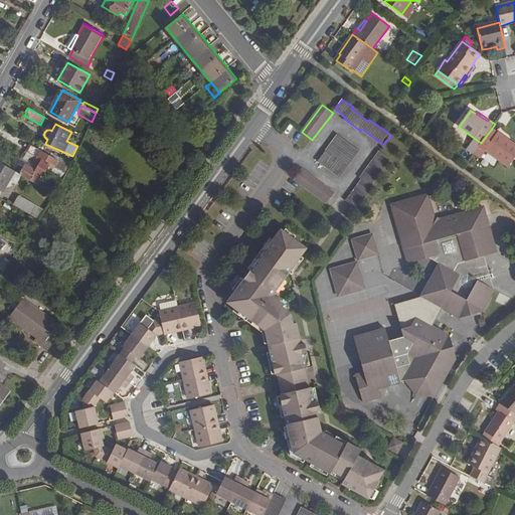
[(514,142),(511,140),(509,143),(497,134),(491,130),(481,143),(478,146),(485,152),(509,168),(514,159),(514,142)]
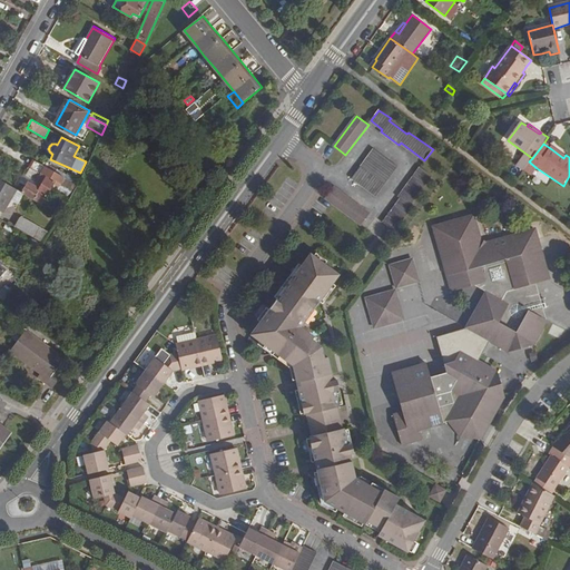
[(552,146),(550,148),(563,158),(566,155),(552,146)]
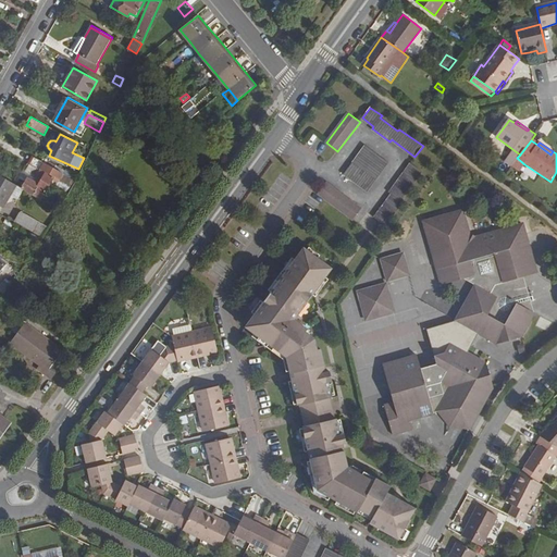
[(367,192),(390,162),(366,146),(344,175),(367,192)]
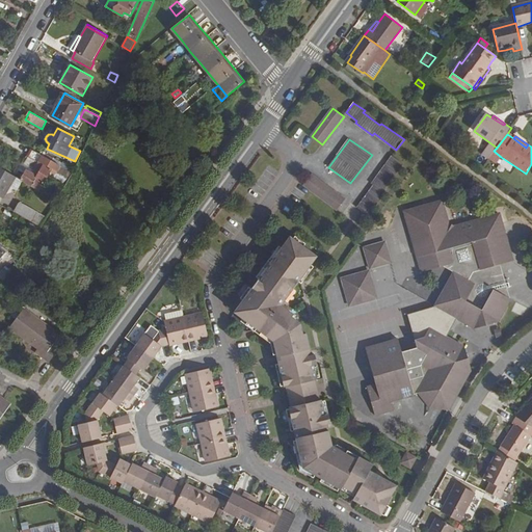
[(489,142),(481,155),(487,159),(488,159),(494,151),(497,148),(489,142)]
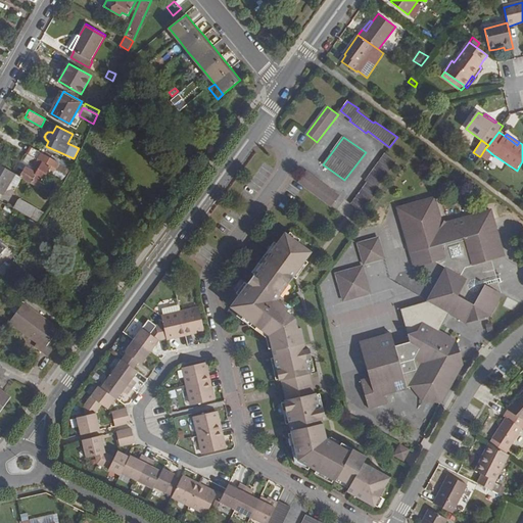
[(59,173),(63,165),(42,152),(33,147),(29,153),(38,158),(32,170),(27,167),(21,176),(24,177),(39,186),(51,168),(59,173)]
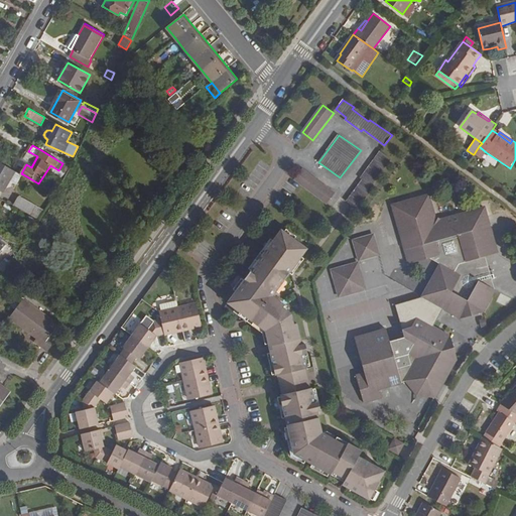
[(479,146),(474,154),(481,159),(486,152),(479,146)]
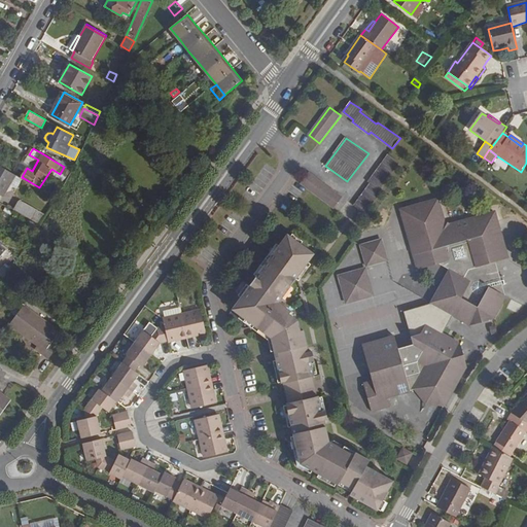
[(365,213),(382,191),(380,189),(399,163),(388,154),(369,182),(371,184),(354,206),(365,213)]
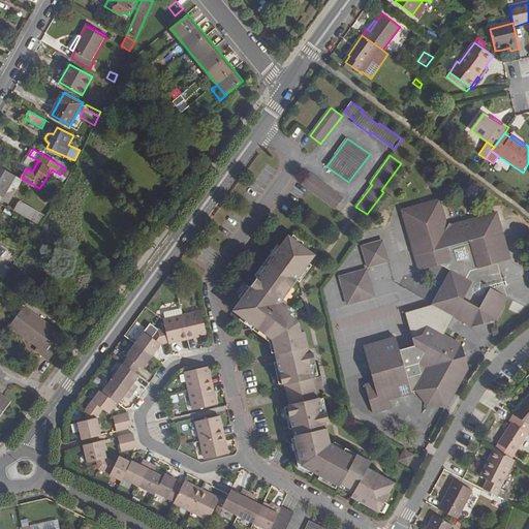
[(0,195),(3,197),(10,185),(17,176),(0,165),(0,195)]
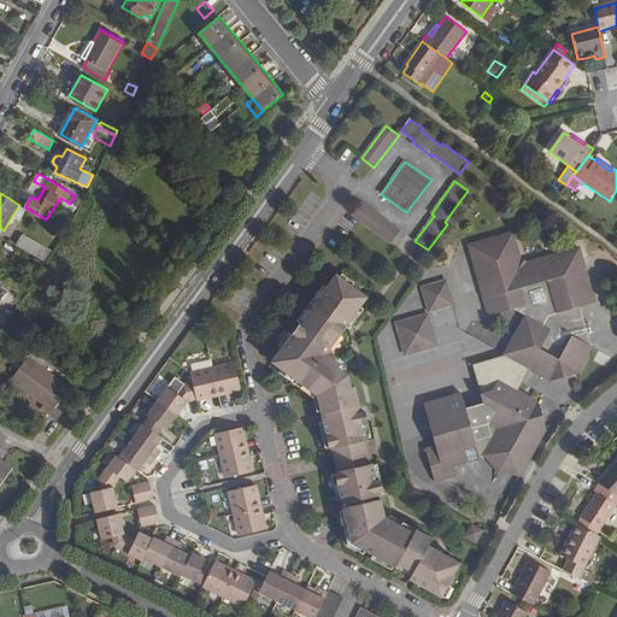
[(75,195),(70,204),(80,209),(84,200),(75,195)]
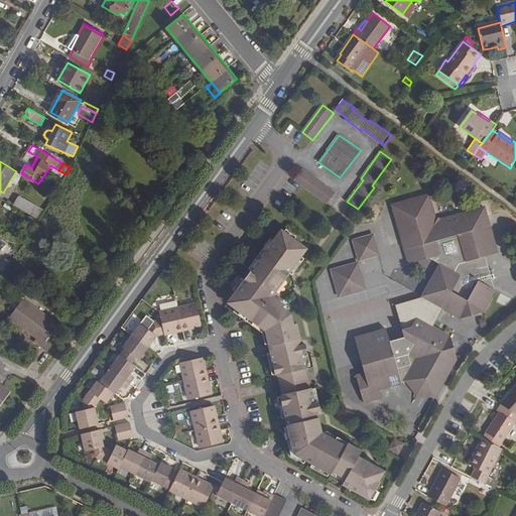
[(302,169),(294,179),(300,184),(328,205),(336,192),(302,169)]
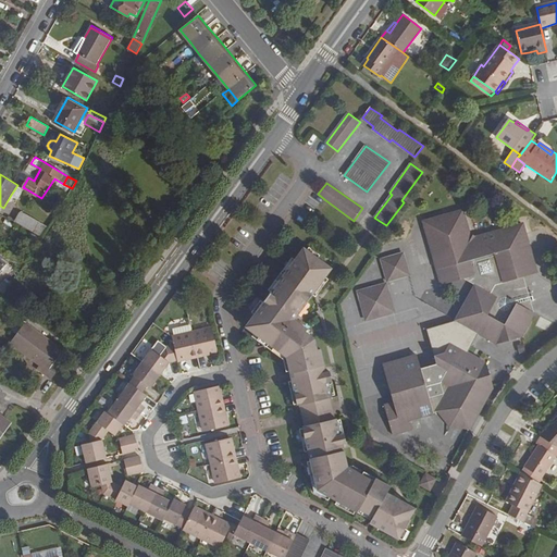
[(23,187),(17,185),(11,195),(19,199),(25,188),(23,187)]
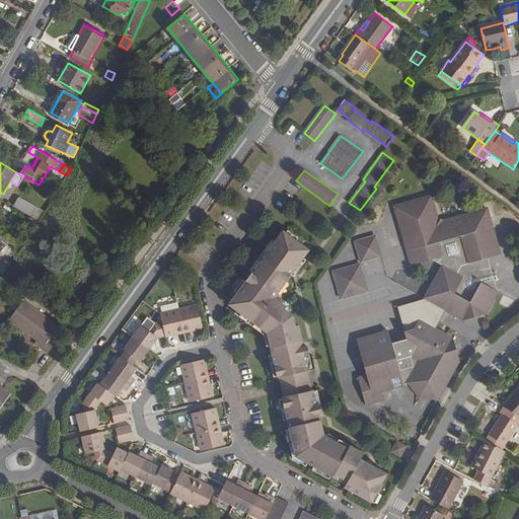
[(385,400),(382,392),(409,384),(415,388),(424,393),(431,397),(438,400),(460,364),(452,338),(435,328),(446,310),(463,319),(486,312),(498,290),(496,281),(498,280),(496,272),(493,272),(489,257),(501,254),(488,209),(446,221),(438,219),(431,196),(395,206),(408,251),(412,250),(413,255),(426,263),(432,261),(436,260),(441,257),(442,264),(443,267),(426,299),(397,307),(406,340),(392,344),(389,330),(356,341),(366,375),(358,377),(366,406),(385,400)]
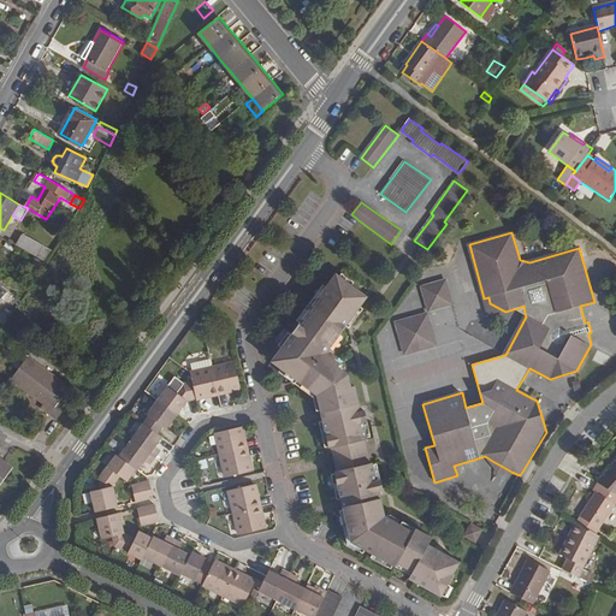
[(23,235),(17,246),(35,256),(46,262),(52,250),(23,235)]
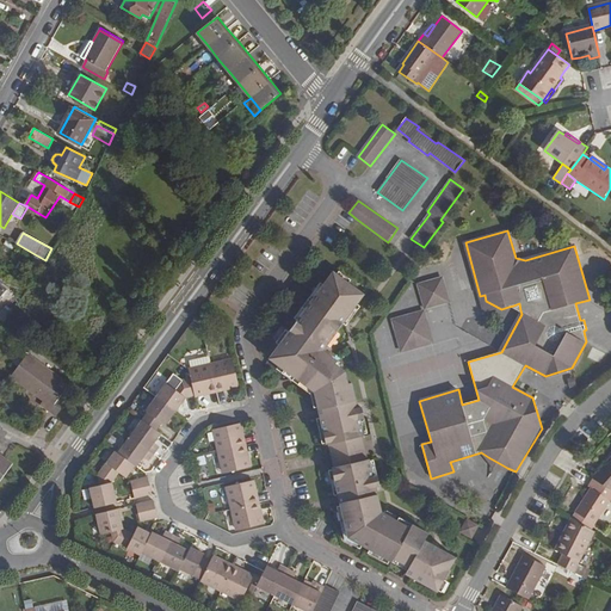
[(35,254),(30,264),(39,270),(45,260),(35,254)]
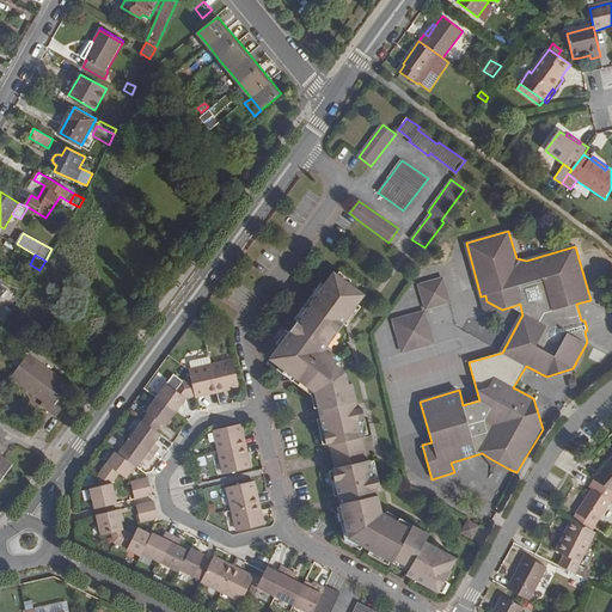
[(316,392),(328,445),(331,445),(362,438),(365,436),(361,420),(365,420),(362,408),(359,408),(353,383),(349,384),(346,371),(337,365),(338,361),(324,350),(365,295),(334,273),(270,359),(316,392)]
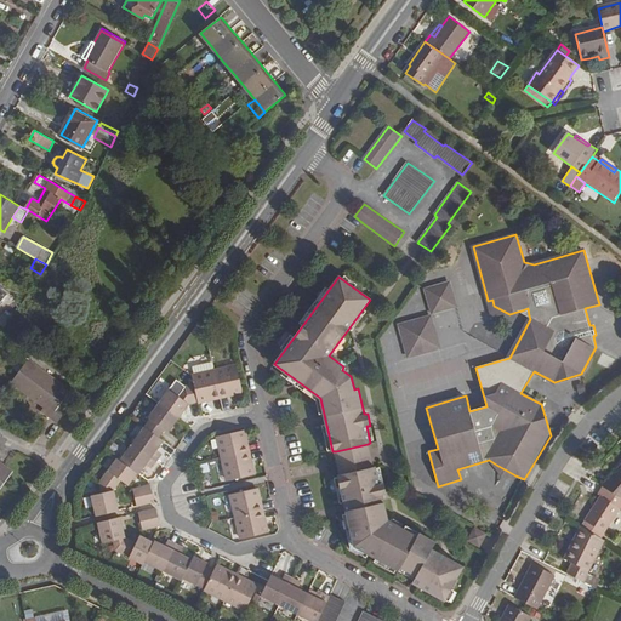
[(450,280),(423,289),(431,315),(457,308),(450,280)]
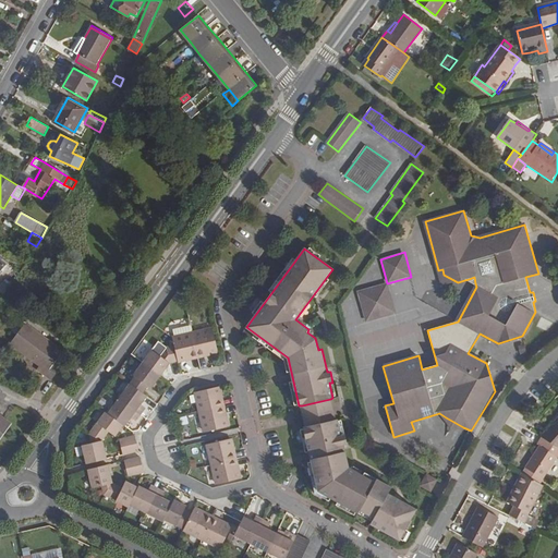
[(444,275),(445,280),(447,284),(451,283),(458,282),(444,275)]
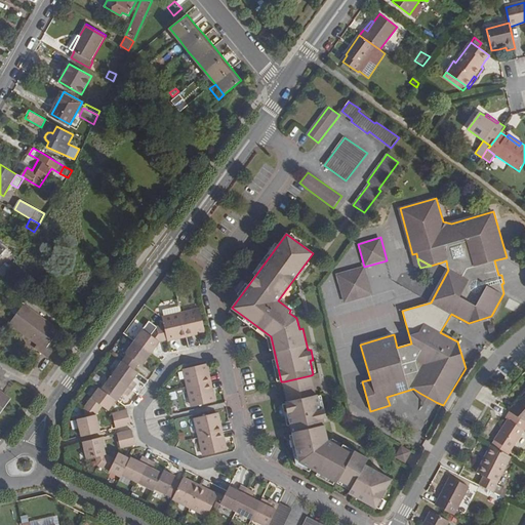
[(441,263),(437,264),(448,270),(447,267),(446,260),(441,263)]
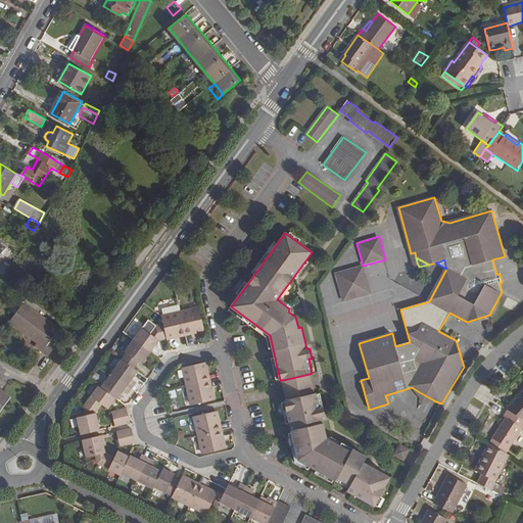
[(9,269),(3,265),(0,267),(0,273),(4,276),(6,273),(9,269)]
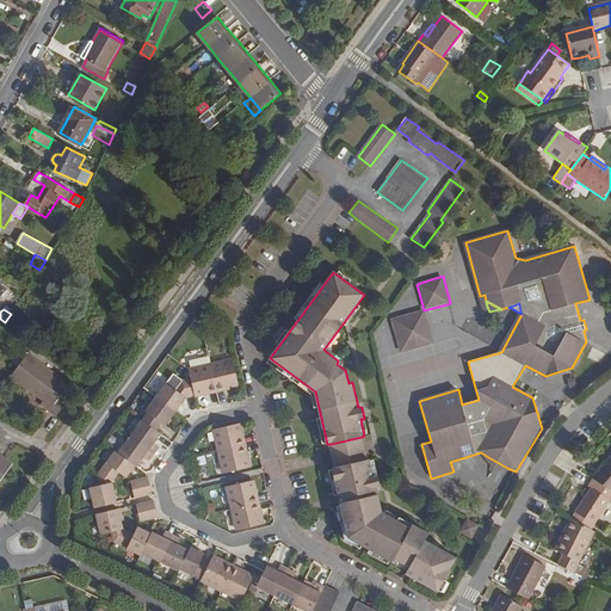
[(424,310),(392,320),(401,353),(433,344),(424,310)]
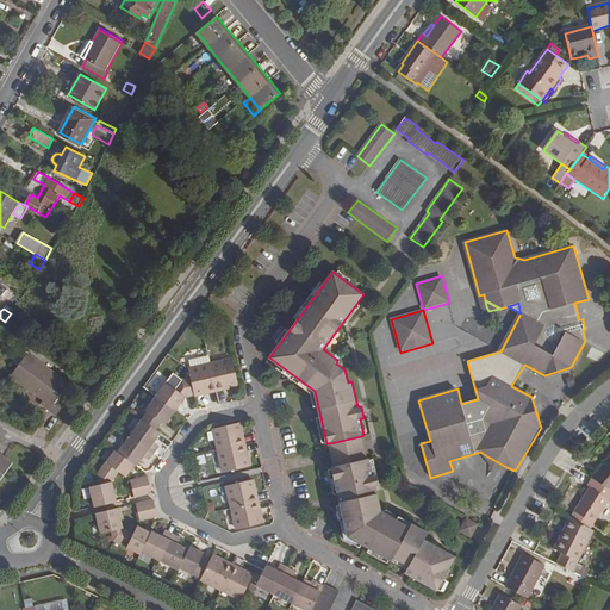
[(599,363),(604,354),(591,347),(586,358),(599,363)]
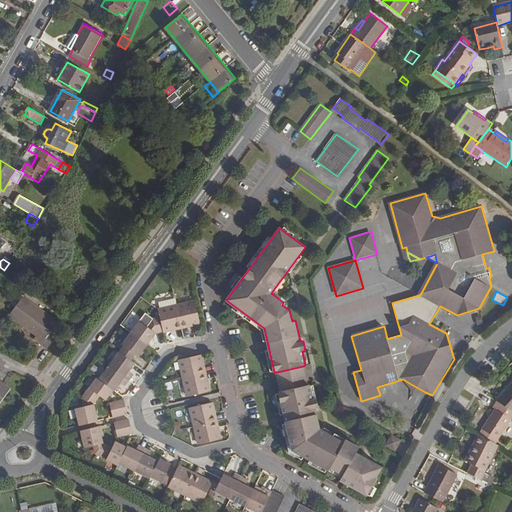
[(59,321),(24,296),(10,316),(36,336),(34,339),(47,349),(56,337),(50,332),(59,321)]
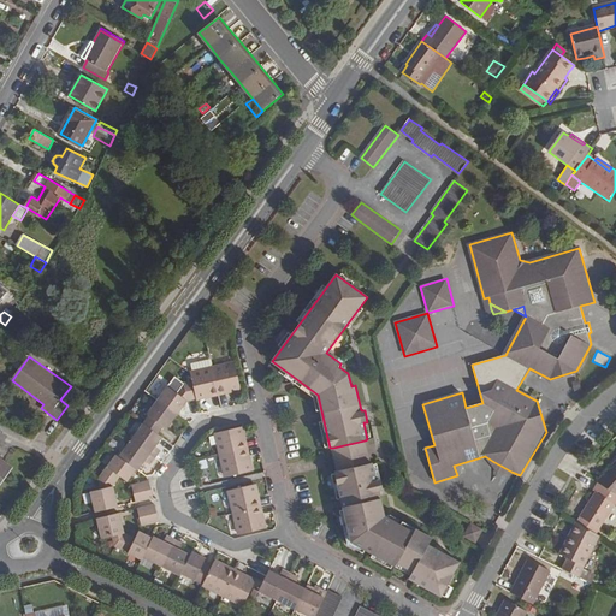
[(235,363),(212,368),(218,395),(241,390),(235,363)]
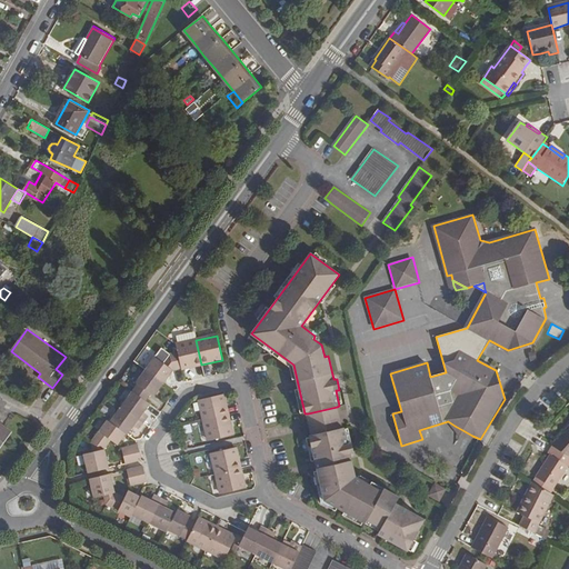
[(176,345),(178,352),(181,369),(201,365),(196,340),(176,345)]
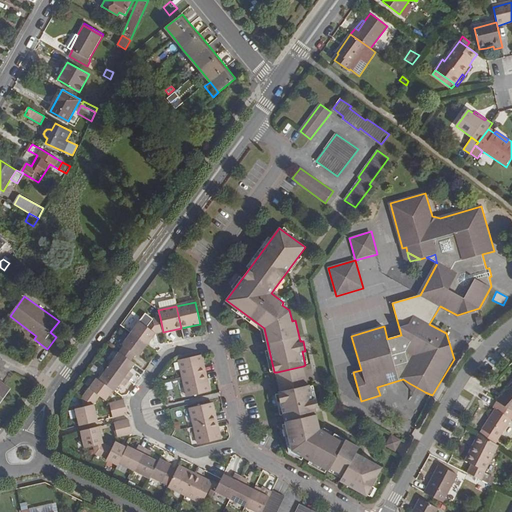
[(483,324),(481,316),(475,318),(477,326),(483,324)]
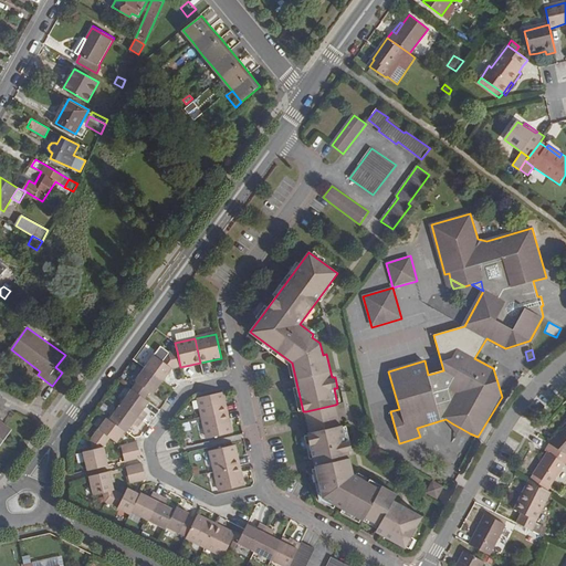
[(155,355),(145,368),(163,381),(173,368),(180,367),(177,350),(169,353),(163,360),(155,355)]
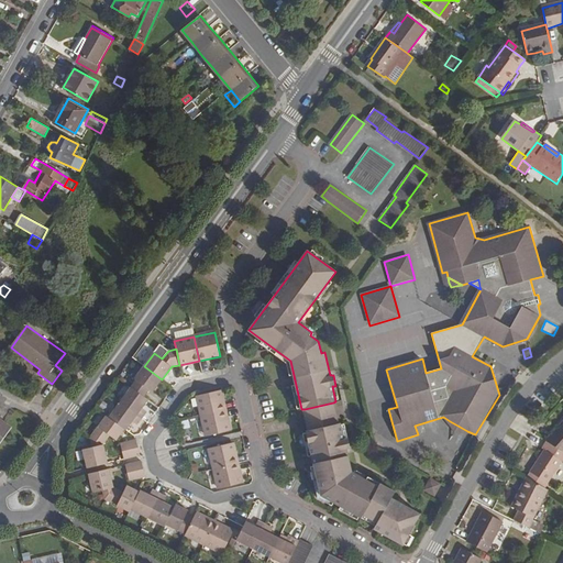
[(134,379),(136,381),(132,387),(145,397),(150,390),(153,393),(162,379),(144,366),(134,379)]
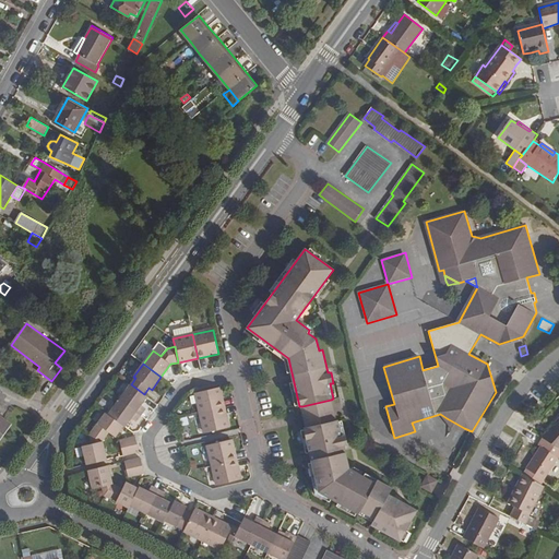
[(131,384),(119,400),(143,417),(147,411),(142,406),(147,397),(144,394),(131,384)]
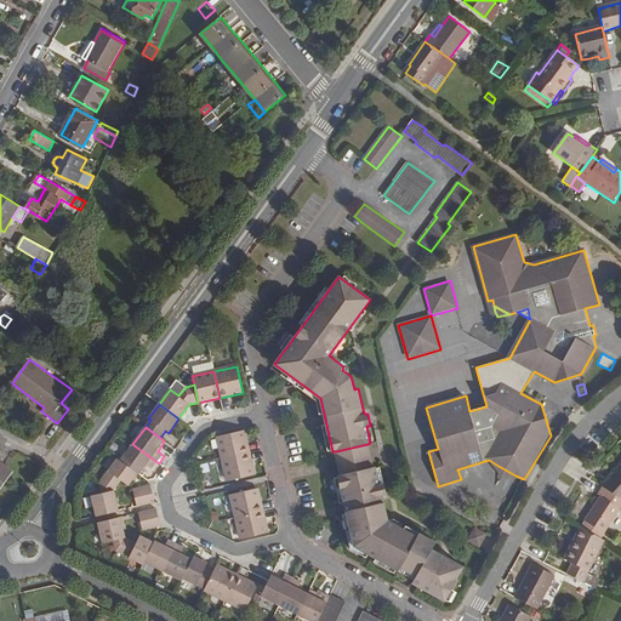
[(244,431),(218,437),(223,459),(249,453),(244,431)]
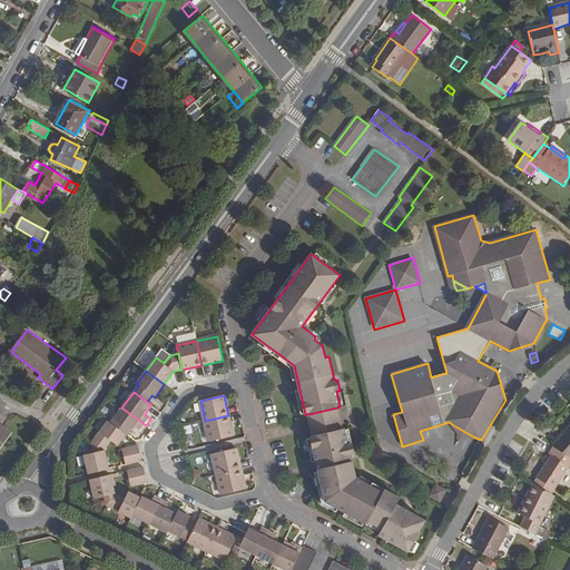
[(121,408),(110,423),(126,434),(128,435),(134,428),(140,432),(146,425),(121,408)]
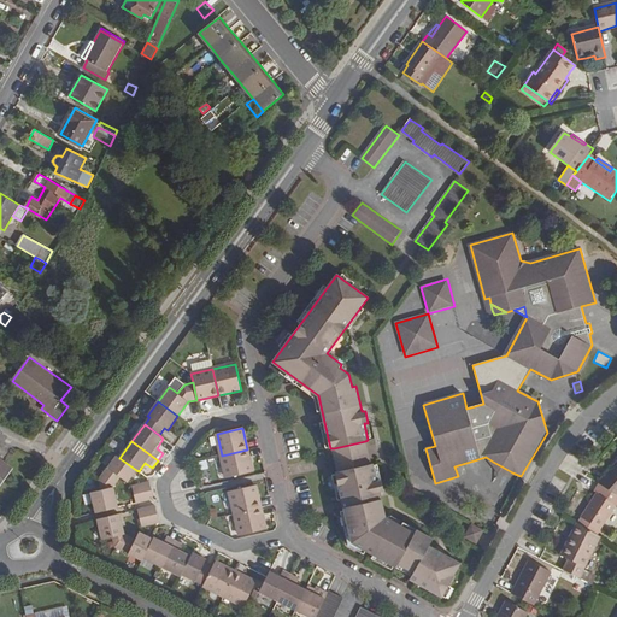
[(365,441),(334,448),(340,472),(370,465),(365,441)]
